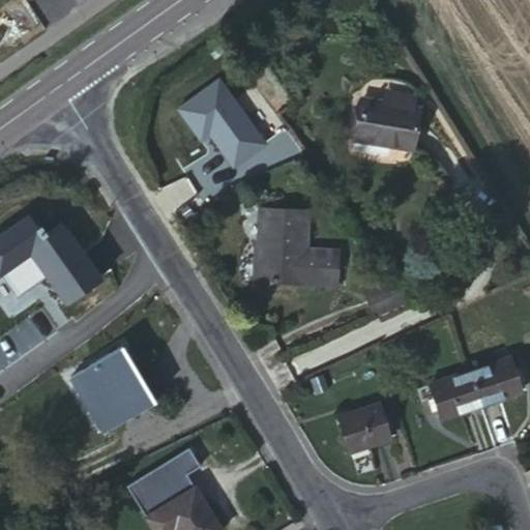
[(360,99),(355,137),(391,144),(390,148),(411,151),(418,109),(360,99)]
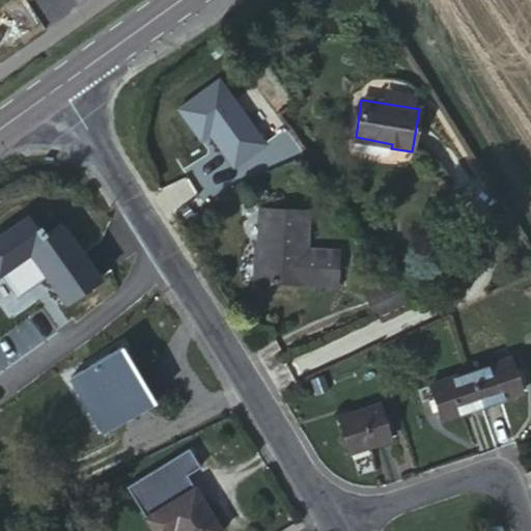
[(392,144),(356,137),(355,142),(391,148),(392,144)]
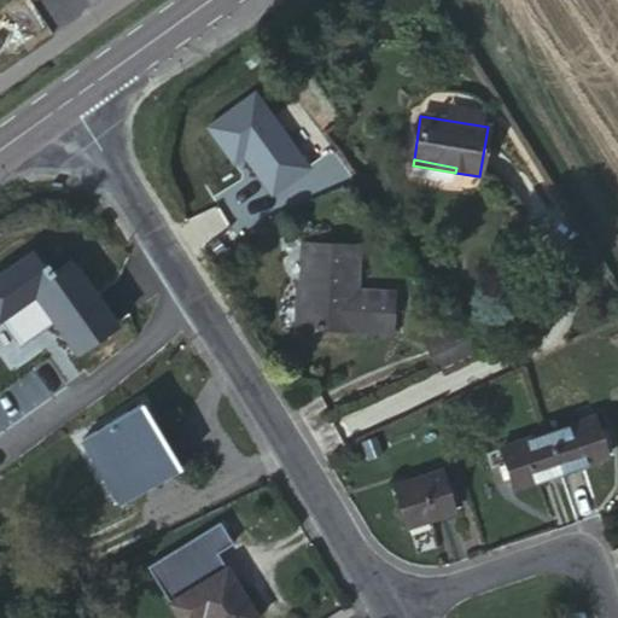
[(304,244),(301,327),(353,332),(354,328),(391,331),(394,296),(351,293),(350,286),(356,286),(359,248),(304,244)]
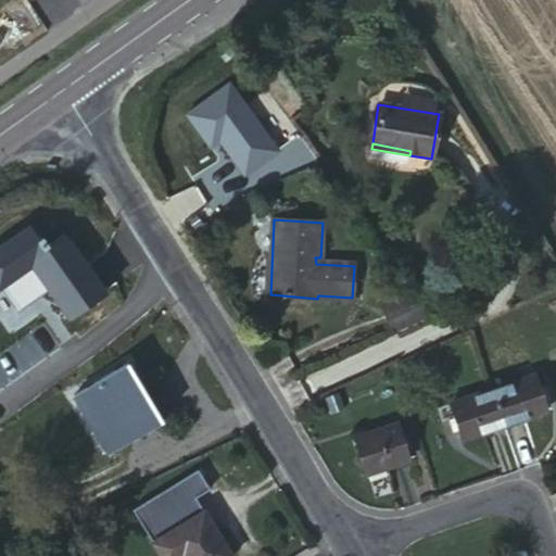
[(68,319),(108,292),(65,232),(45,248),(27,224),(0,242),(0,286),(17,311),(47,290),(68,319)]
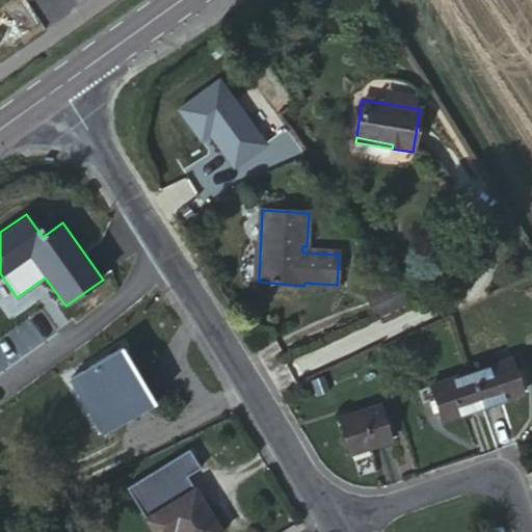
[(363,290),(367,298),(397,284),(392,277),(363,290)]
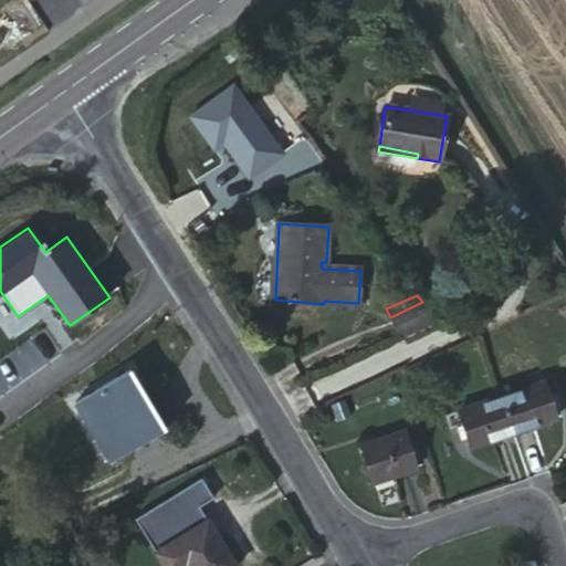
[(422,302),(390,317),(400,337),(436,321),(422,302)]
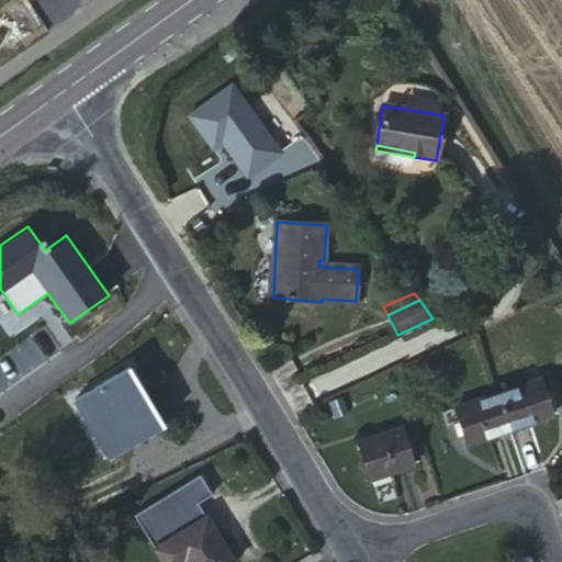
[(124,371),(80,397),(101,433),(93,437),(107,457),(157,427),(145,406),(124,371)]
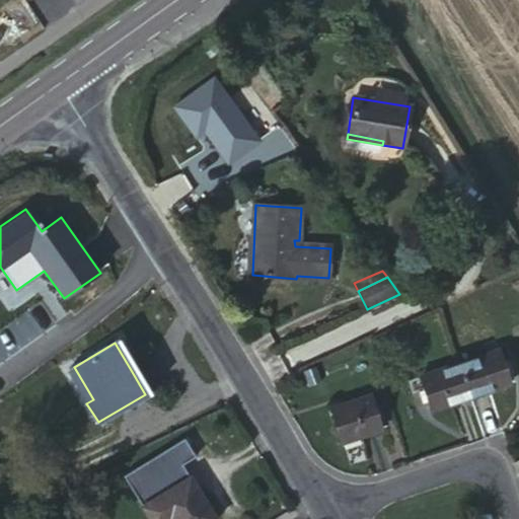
[(500,350),(457,365),(468,398),(511,384),(508,377),(515,374),(510,359),(503,362),(500,350)]
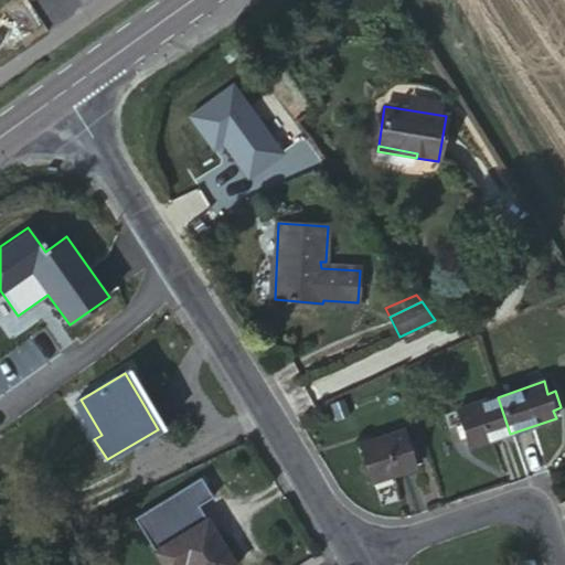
[(510,434),(498,397),(456,412),(469,448),(510,434)]
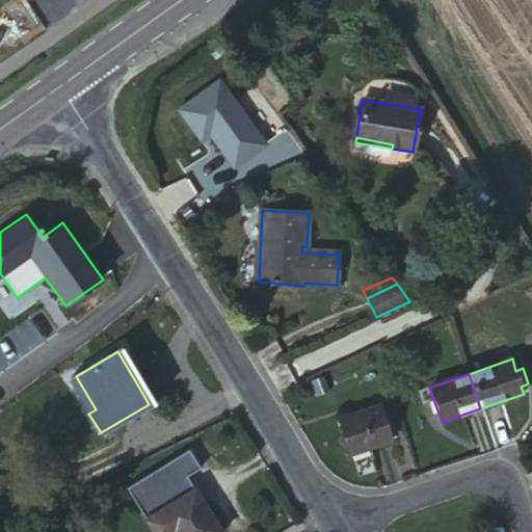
[(96,409),(76,376),(69,380),(88,414),(96,409)]
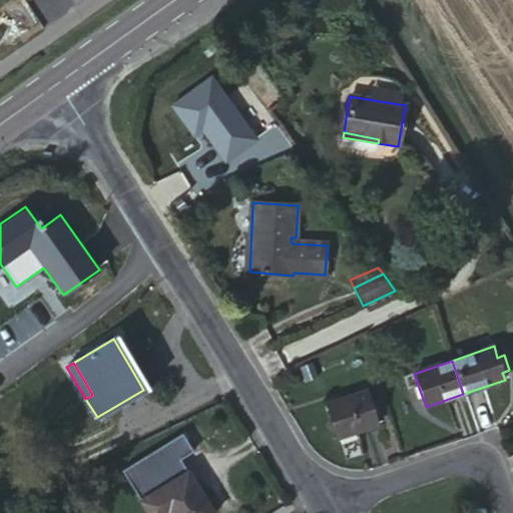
[(137,368),(132,371),(143,390),(148,386),(137,368)]
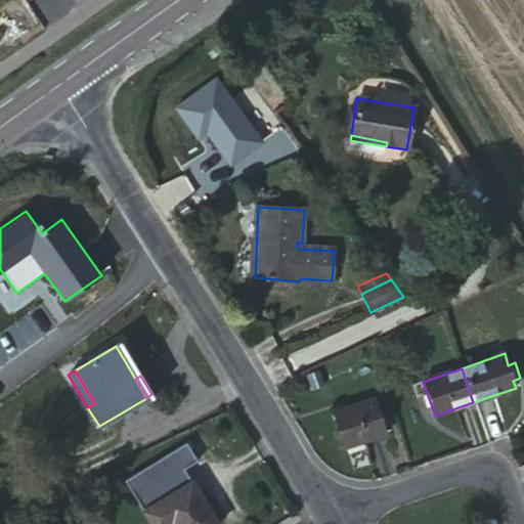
[(375,399),(333,412),(344,447),(386,434),(375,399)]
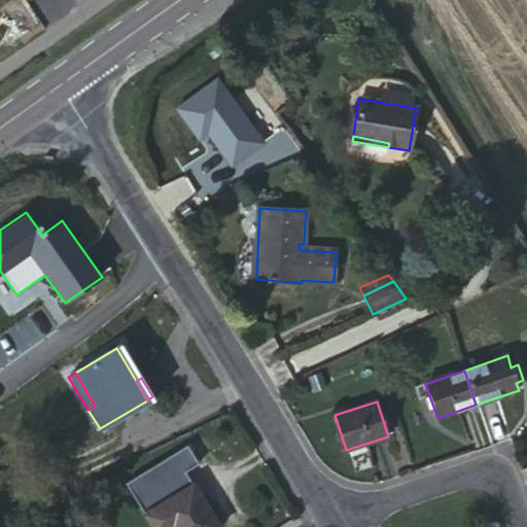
[(218,526),(185,473),(199,464),(188,447),(128,484),(151,526),(218,526)]
